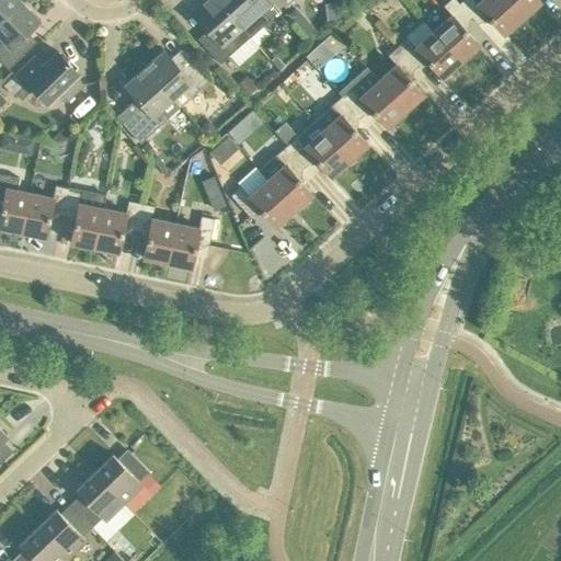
[(0,0),(0,21),(21,1),(20,0),(0,0)]
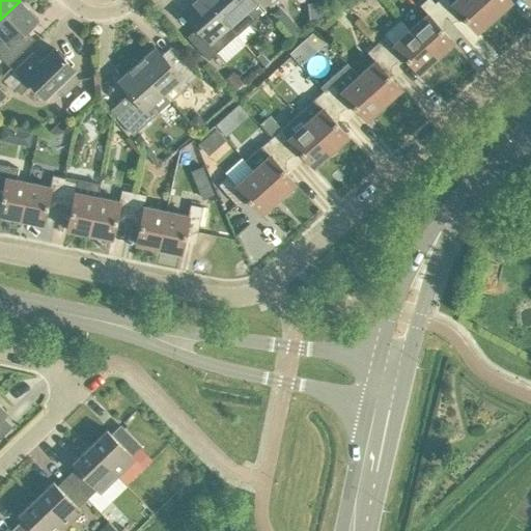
[(235,35),(203,0),(194,0),(180,11),(195,28),(186,36),(207,60),(235,35)]
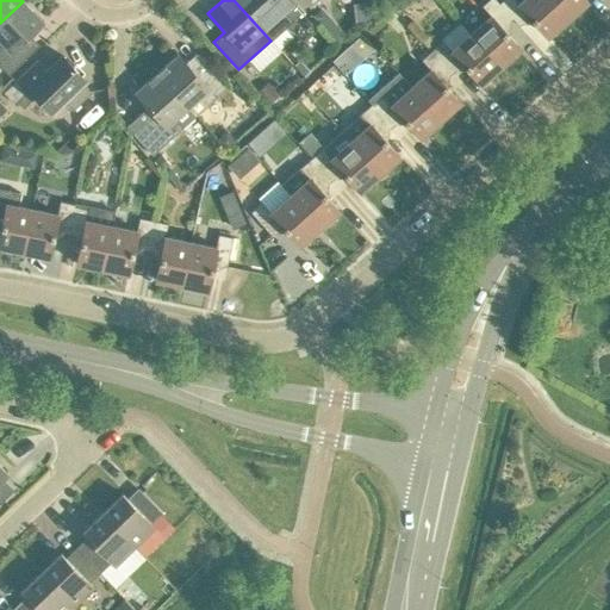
[(234,0),(271,41),(303,12),(292,0),(234,0)]
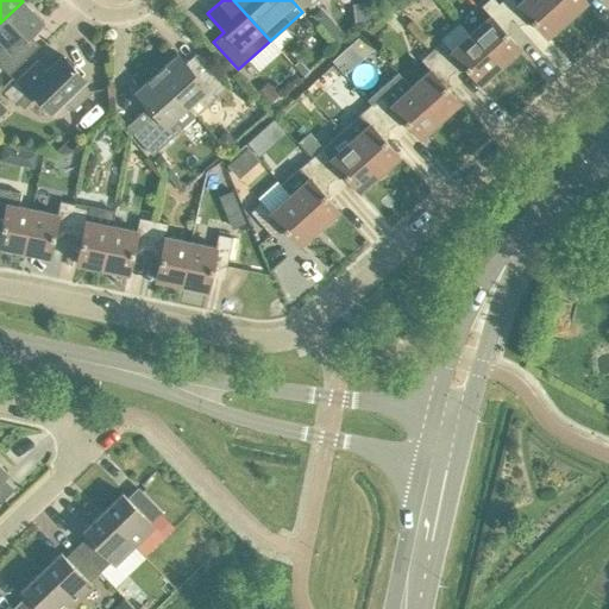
[(489,16),(469,32),(500,66),(519,49),(501,27),(512,19),(497,2),(494,0),(485,0),(479,6),(489,16)]
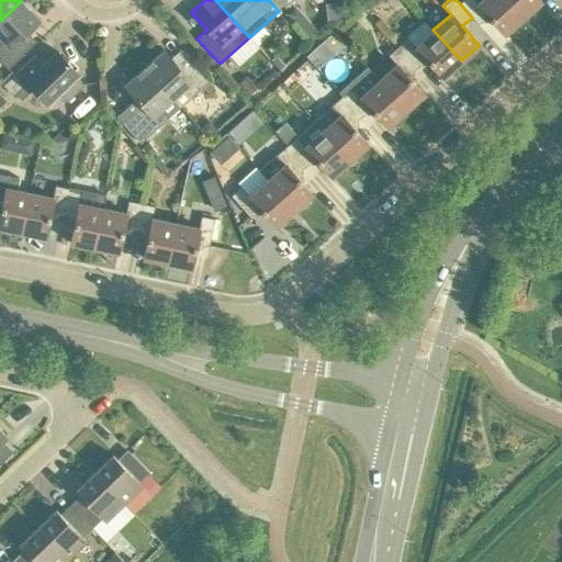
[(474,0),(461,0),(459,2),(472,18),(478,23),(487,14),(504,34),(523,18),(506,0),(479,0),(476,2),(474,0)]
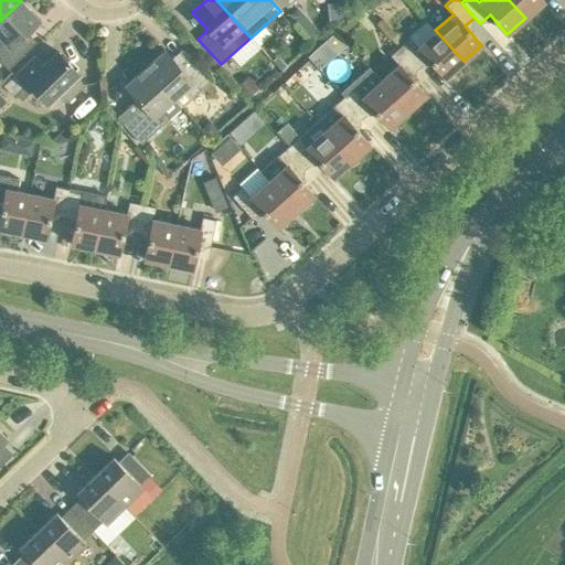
[(509,0),(525,18),(543,1),(542,0),(509,0)]
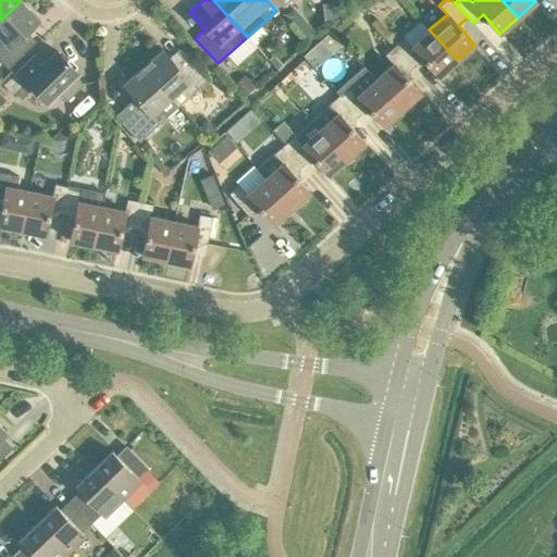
[(21,1),(0,21),(0,38),(1,39),(0,40),(0,60),(8,69),(29,47),(20,37),(38,20),(21,1)]
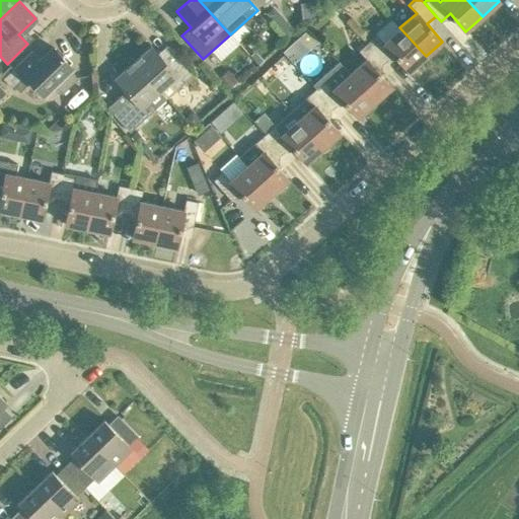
[(294,31),(284,19),(276,26),(287,38),(294,31)]
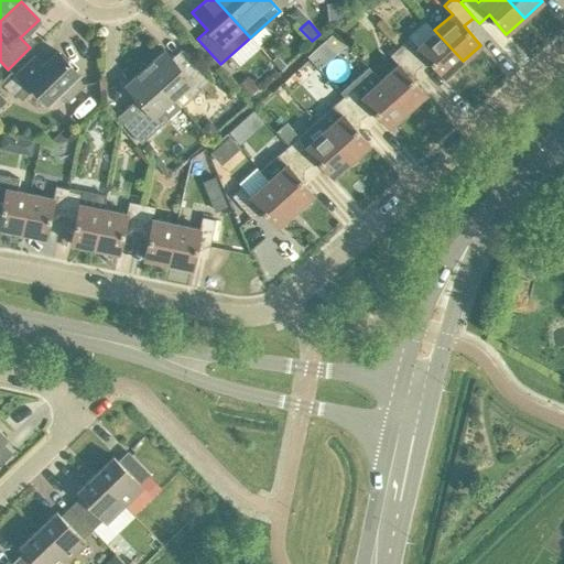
[(409,38),(399,46),(418,67),(427,58),(444,77),(463,61),(434,30),(416,46),(409,38)]
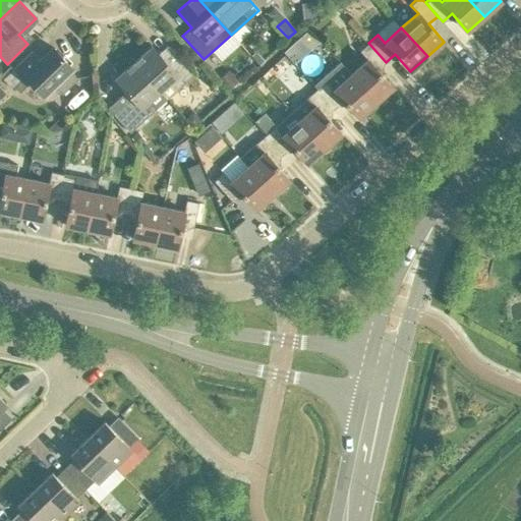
[(320,41),(310,31),(308,30),(283,52),(285,54),(294,64),(320,41)]
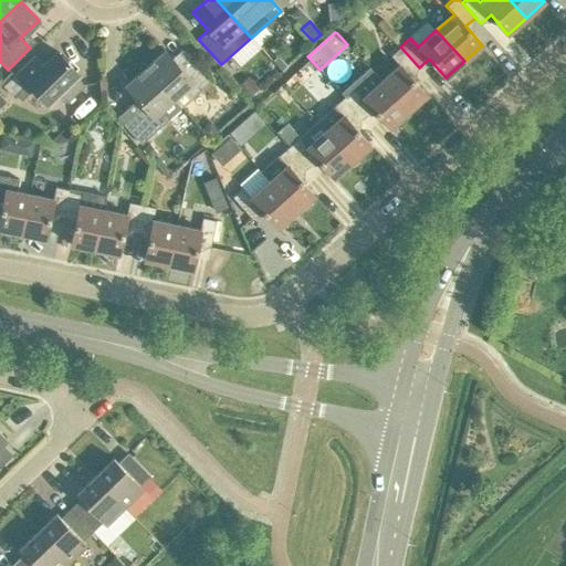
[(398,64),(380,81),(408,112),(426,95),(409,76),(419,67),(400,46),(390,55),(398,64)]
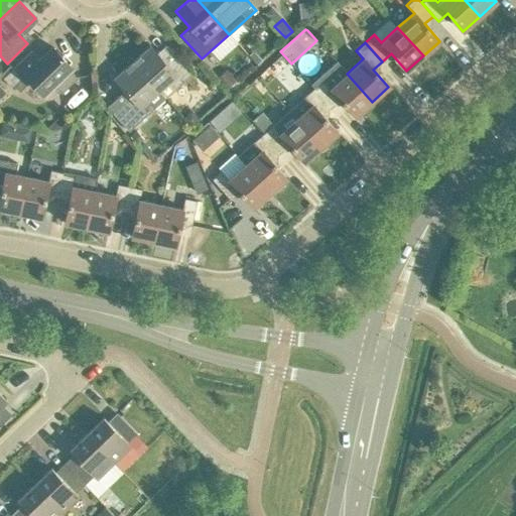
[(149,45),(132,61),(157,91),(157,92),(164,99),(174,90),(191,75),(175,56),(166,65),(149,45)]
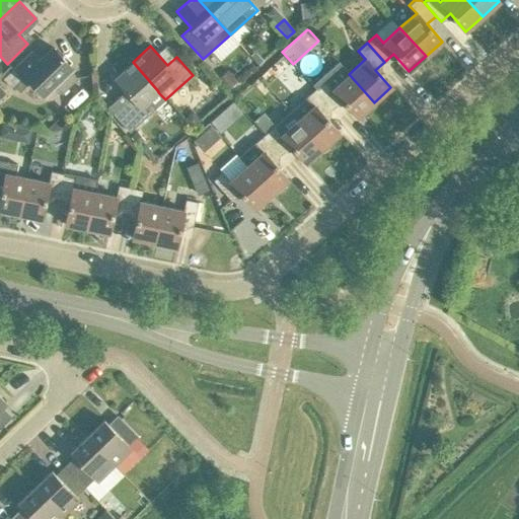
[(2,78),(11,87),(23,76),(43,95),(53,85),(61,94),(77,78),(69,70),(72,67),(53,47),(40,60),(31,51),(2,78)]
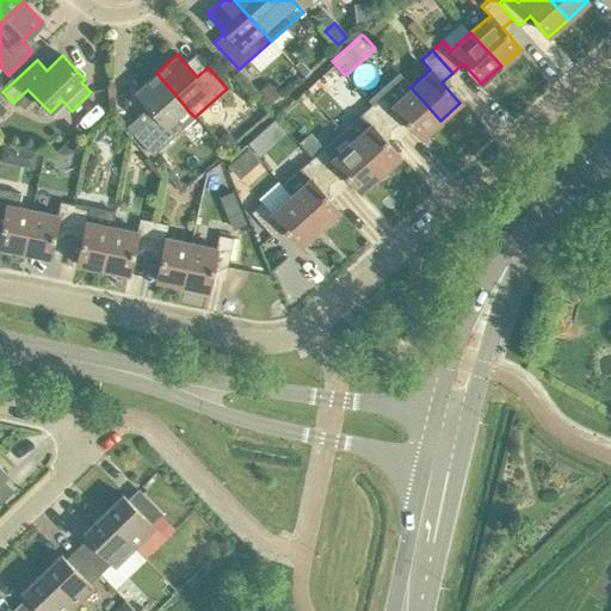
[(300,61),(295,66),(304,76),(309,71),(300,61)]
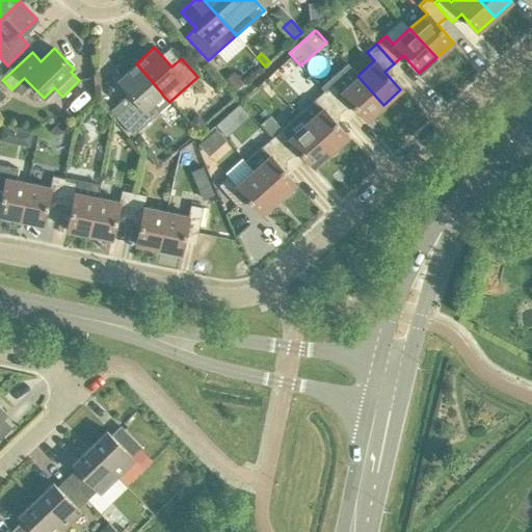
[(117,80),(129,94),(120,102),(109,110),(115,116),(132,136),(142,127),(159,111),(169,102),(162,95),(162,94),(136,63),(117,80)]
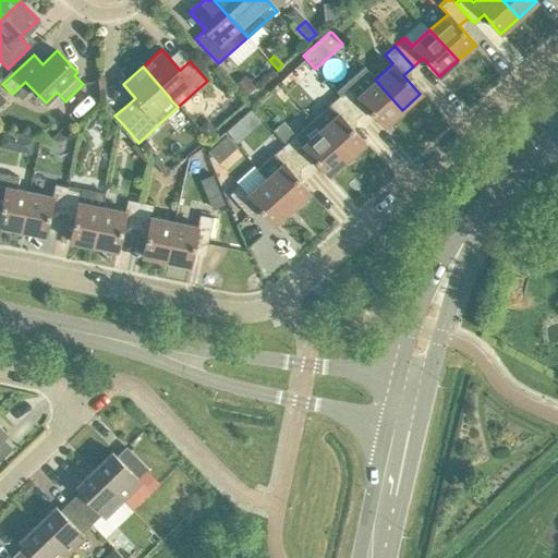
[(255,87),(244,75),(233,85),(244,97),(255,87)]
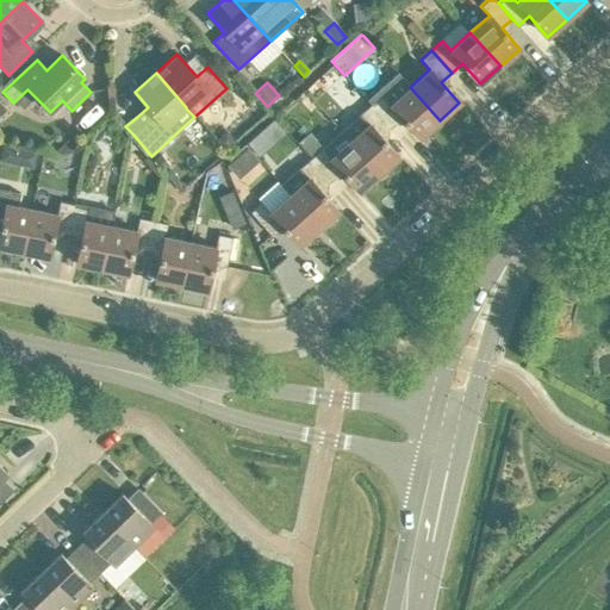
[(381,94),(371,104),(391,126),(402,117),(419,137),(440,120),(410,87),(390,104),(381,94)]
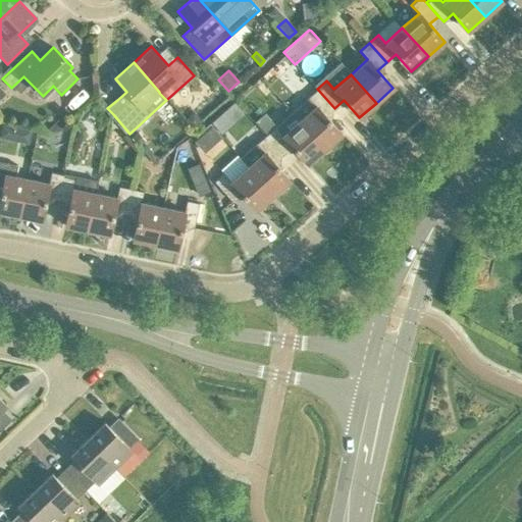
[(299,120),(324,149),(342,134),(325,116),(334,108),(317,89),(308,97),(292,112),(299,120)]
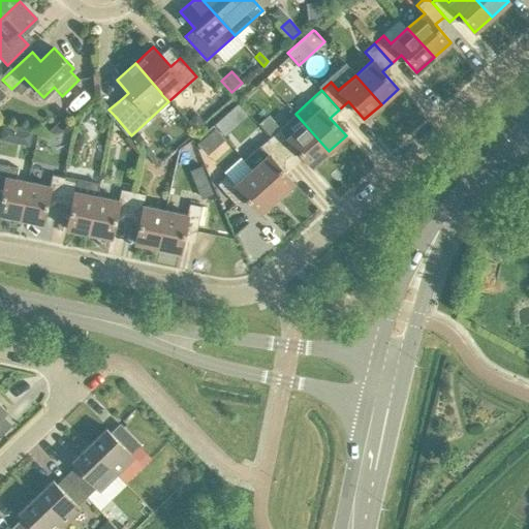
[(187,122),(195,131),(205,123),(195,114),(187,122)]
